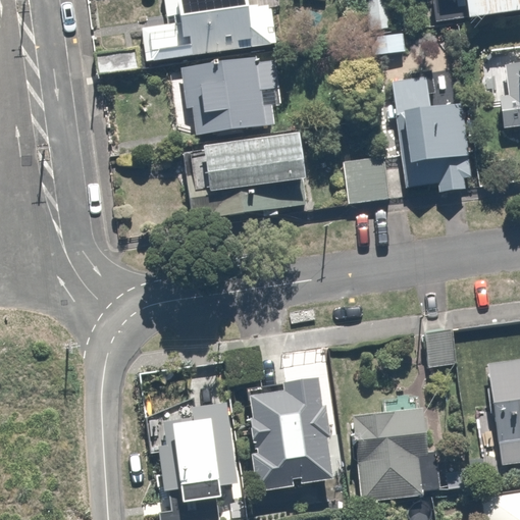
[(141,26),(146,63),(276,44),(271,6),(283,4),(282,0),(163,0),(167,21),(141,26)]
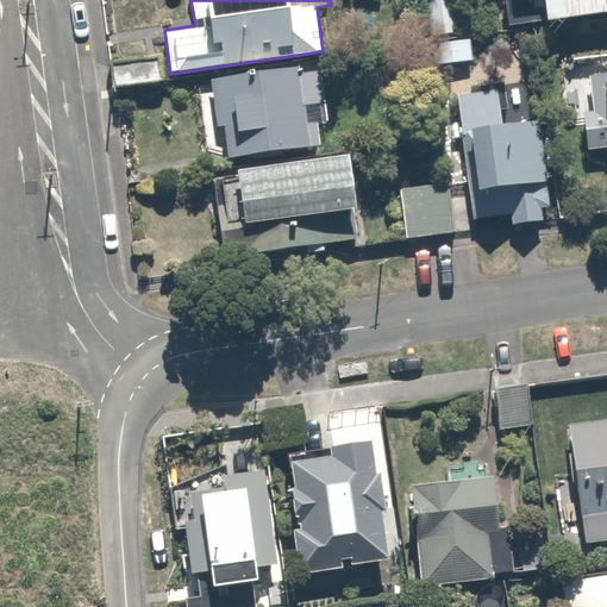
[(502,0),(507,25),(606,10),(606,0),(502,0)]
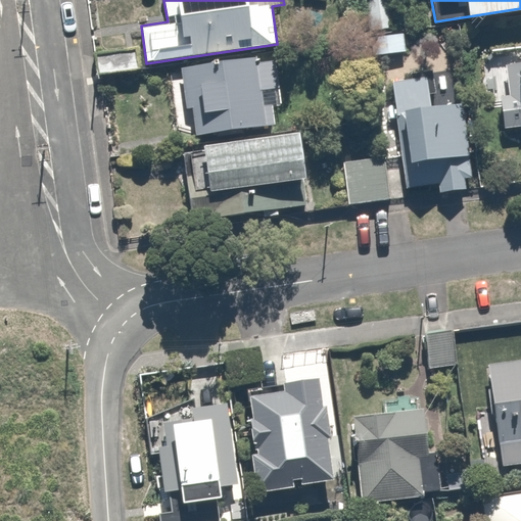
[(96,54),(99,74),(141,68),(138,48),(96,54)]
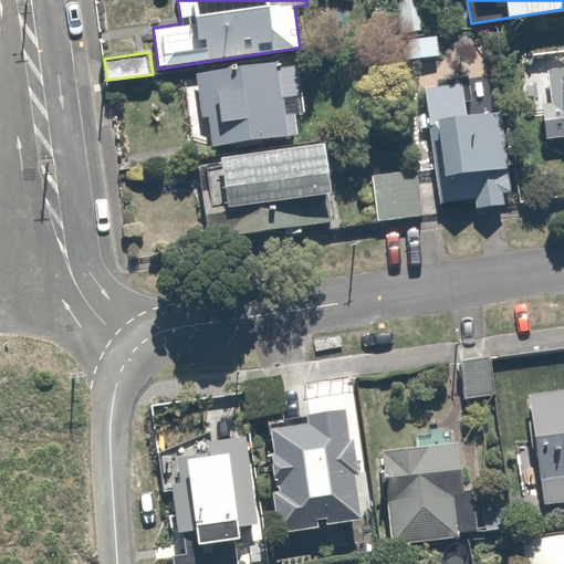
[(299,59),(197,72),(201,118),(208,117),(212,147),(300,135),(296,114),(306,113),(299,59)]
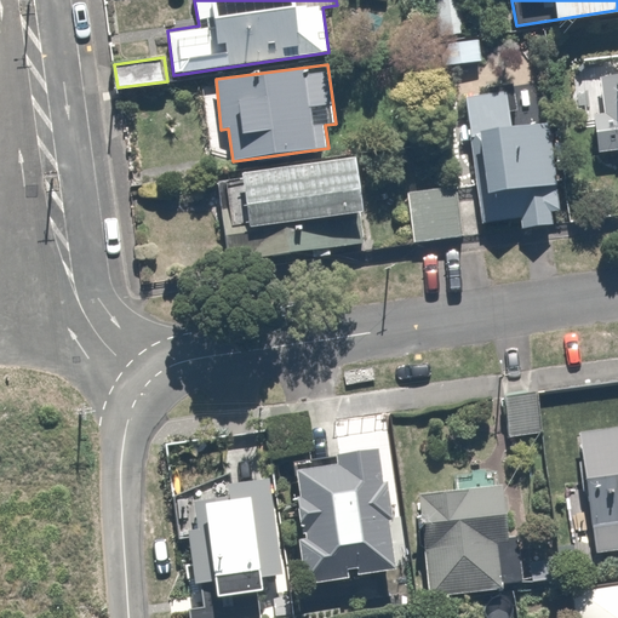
[(617,70),(599,74),(605,113),(593,114),(596,147),(617,144),(617,70)]
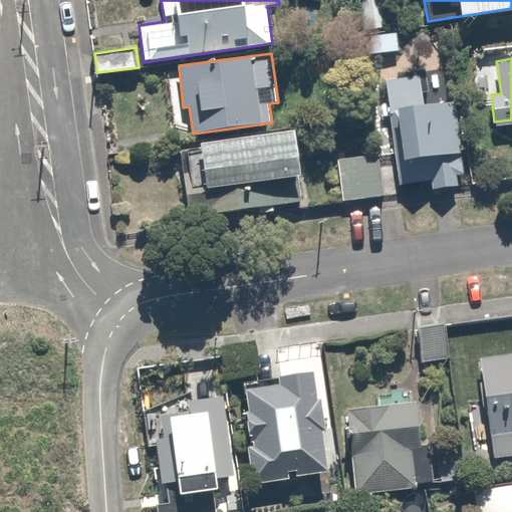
[(384,71),(399,184),(431,180),(432,189),(459,185),(456,175),(465,173),(450,62),(384,71)]
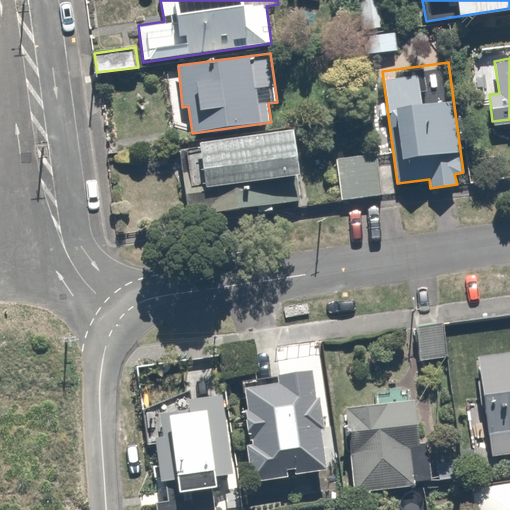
[(295,132),(176,150),(185,217),(303,199),(295,132)]
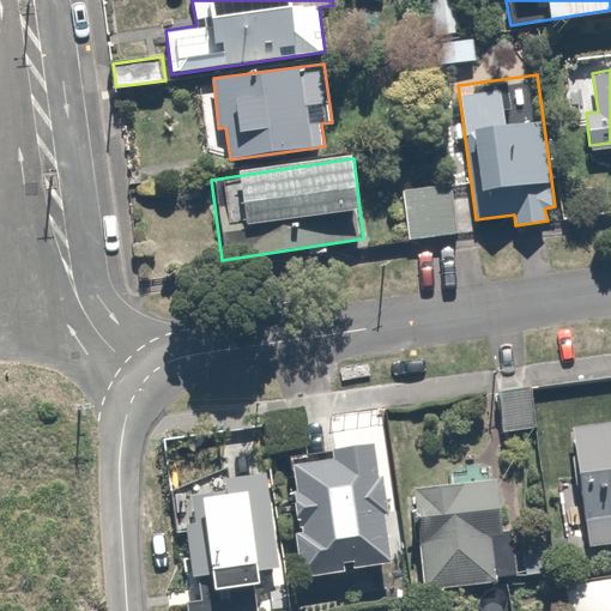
[(459,233),(452,182),(403,188),(409,240),(459,233)]
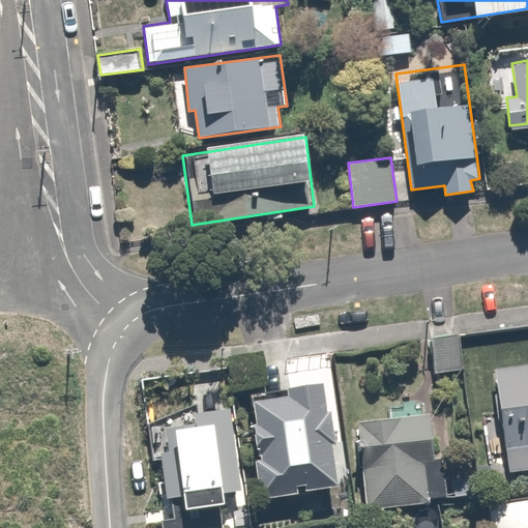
[(456,332),(429,334),(432,369),(459,367),(456,332)]
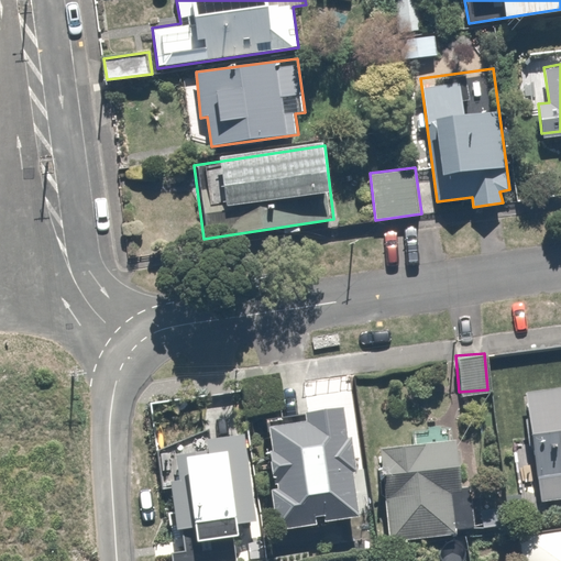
[(560,394),(531,396),(539,499),(560,496),(560,394)]
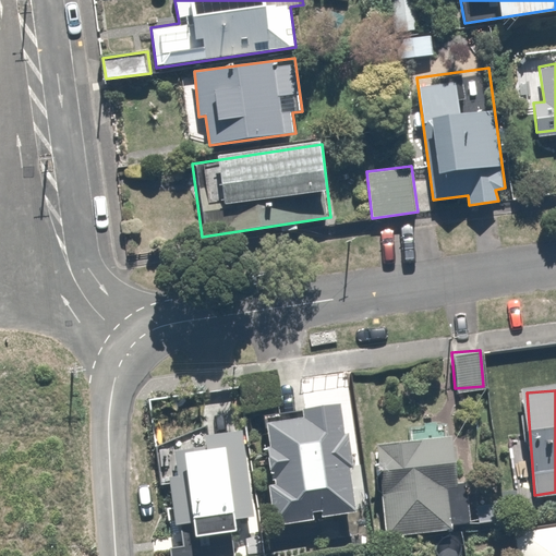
[(314,410),(260,418),(273,522),(357,512),(342,396),(312,399),(314,410)]
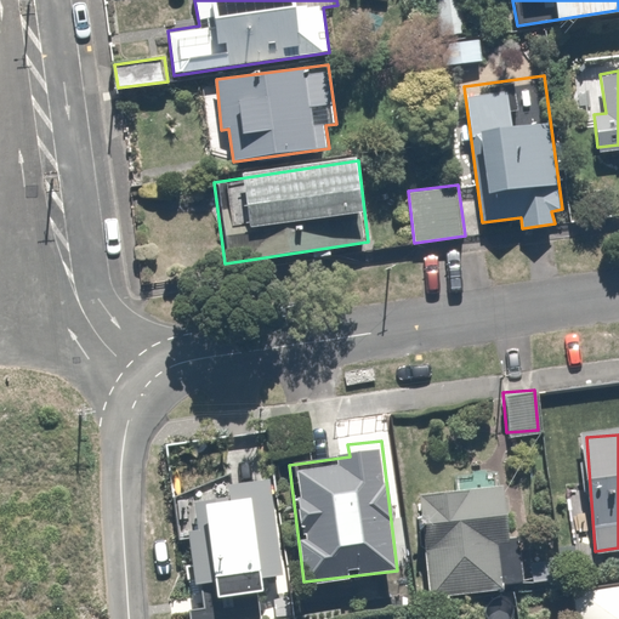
[(200,481),(202,500),(209,584),(186,586),(188,618),(254,618),(262,618),(260,592),(284,590),(274,475),(200,481)]
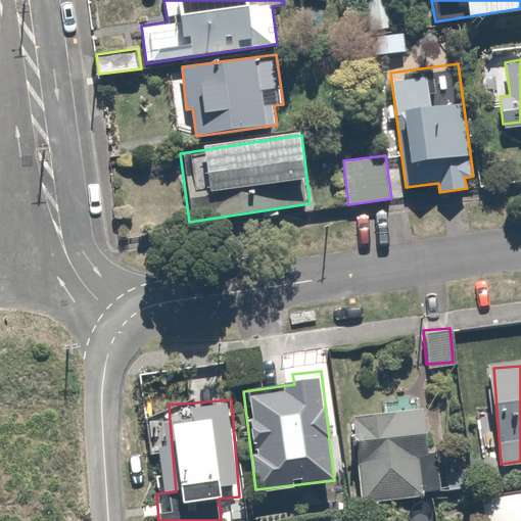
[(425,405),(351,411),(360,501),(425,495),(421,455),(429,454),(425,405)]
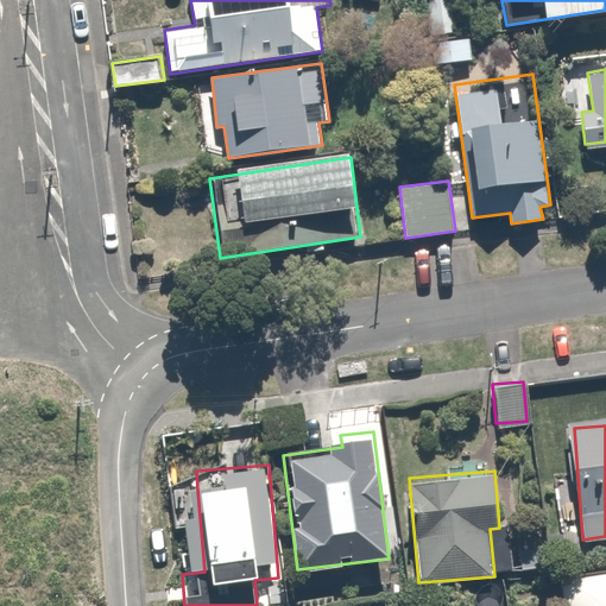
[(542,536),(515,538),(516,566),(544,563),(542,536)]
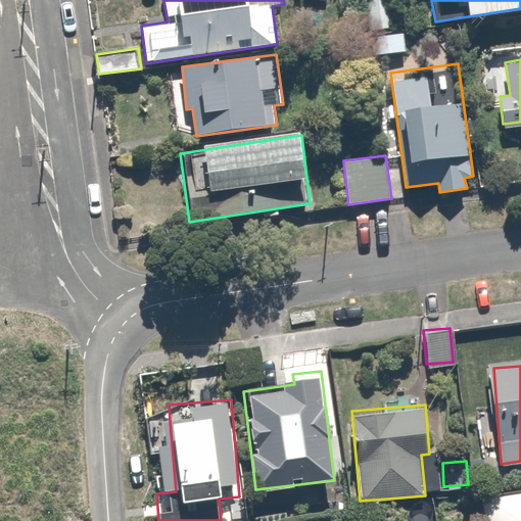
[(520,493),(485,499),(487,520),(520,520),(520,493)]
